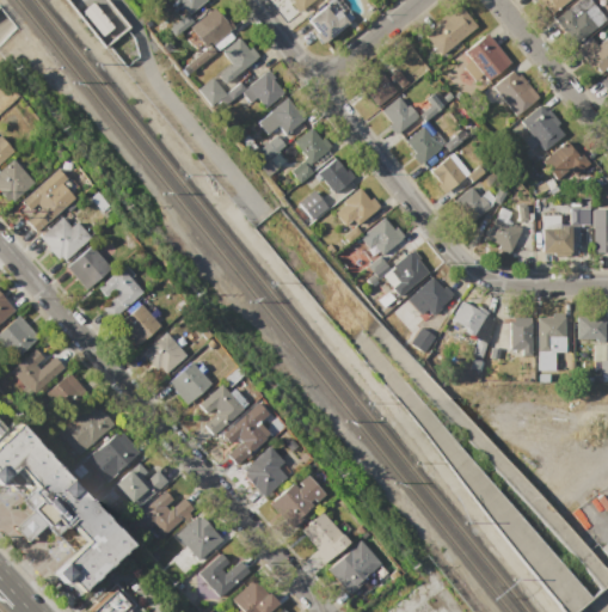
[(108,0),(131,28),(108,48),(66,0),(108,0)]
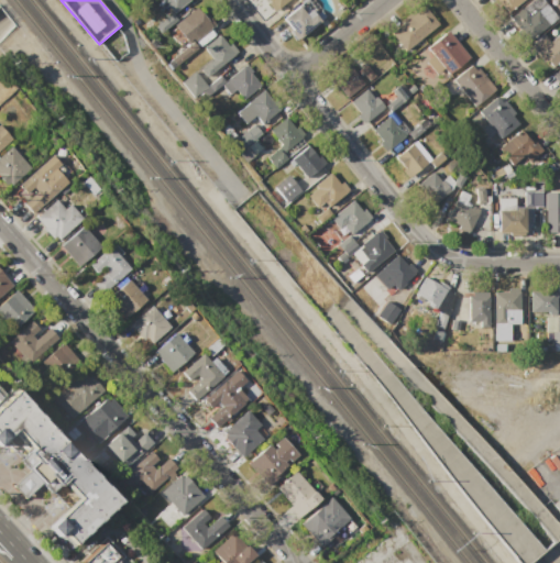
[(188,0),(175,11),(166,0),(188,0)]
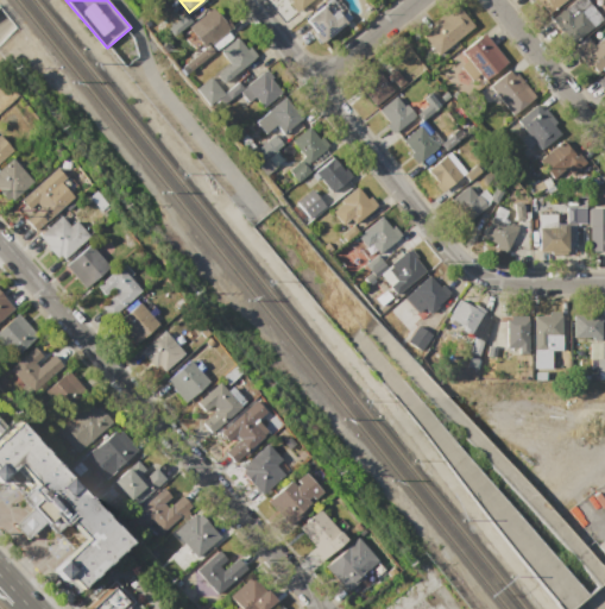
[(309,0),(297,11),(288,0),(309,0)]
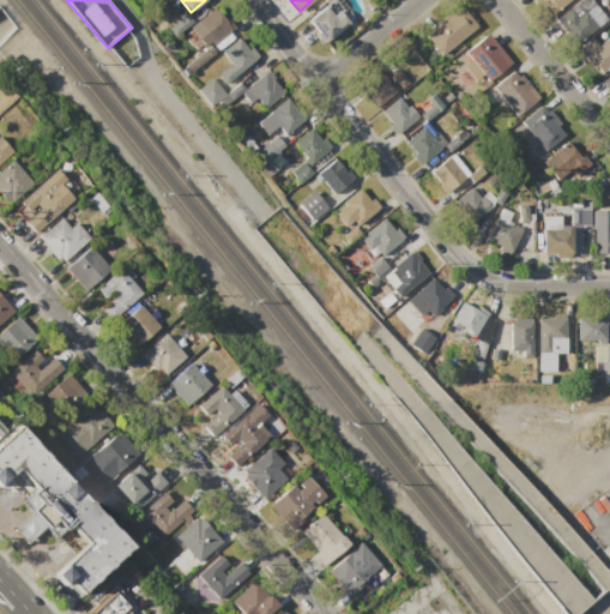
[(569,0),(556,12),(545,0),(569,0)]
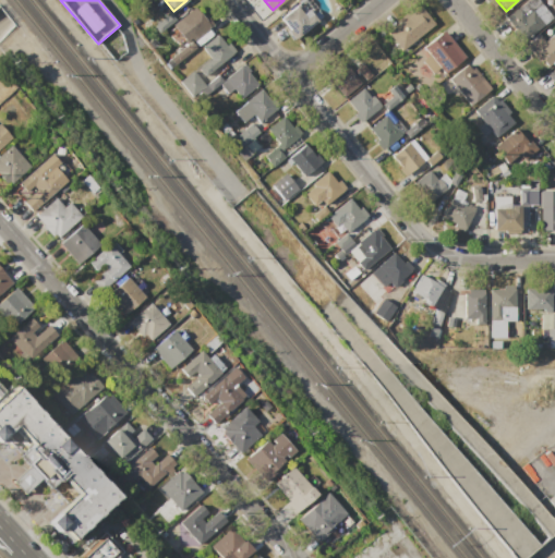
[(522,41),(504,19),(527,1),(545,23),(522,41)]
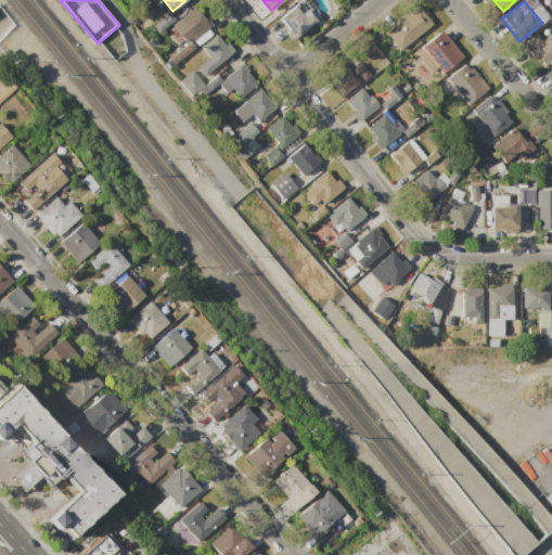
[(402,50),(385,29),(419,2),(435,24),(402,50)]
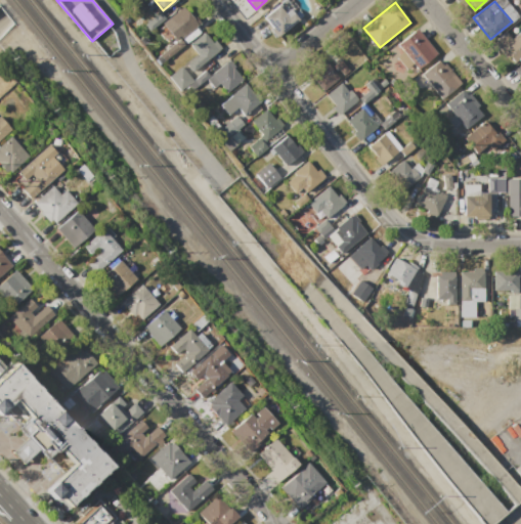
[(184,4),(200,23),(187,34),(171,16),(184,4)]
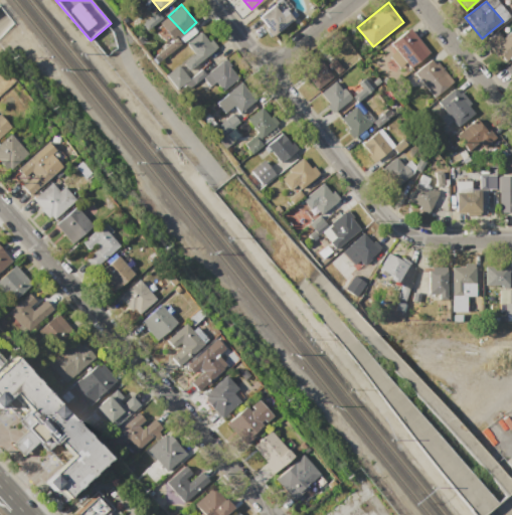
[(273,36),(259,20),(276,6),(289,22),(273,36)]
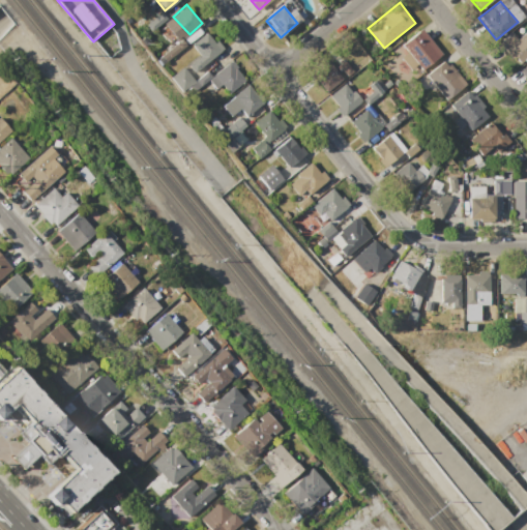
[(164,11),(169,18),(155,29),(150,23),(164,11)]
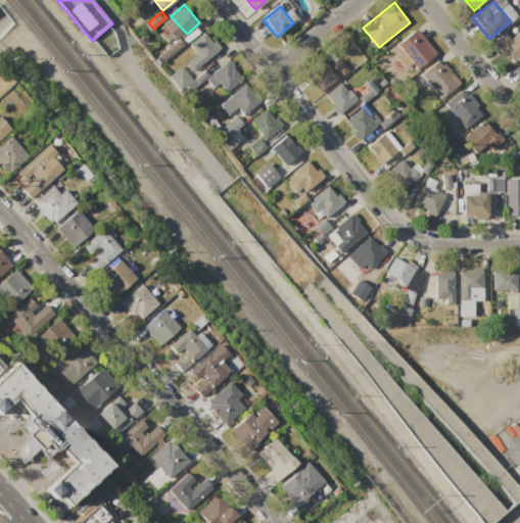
[(519,57),(512,63),(495,43),(519,24),(519,57)]
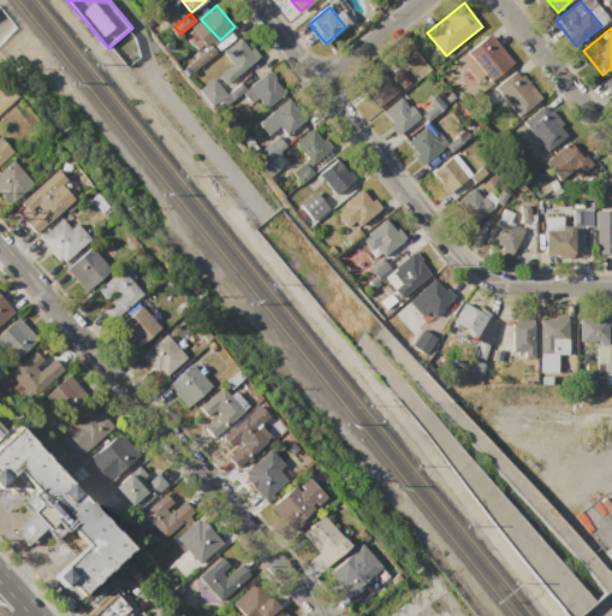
[(126,66),(144,54),(128,30),(111,42),(126,66)]
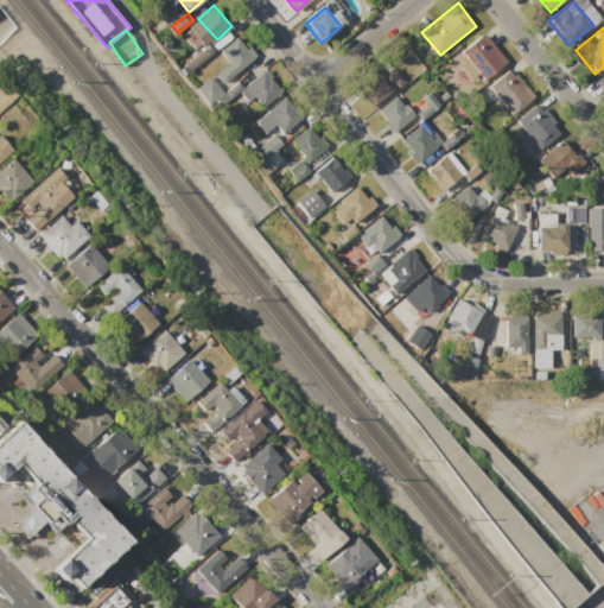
[(487,33),(509,62),(487,81),(463,52),(487,33)]
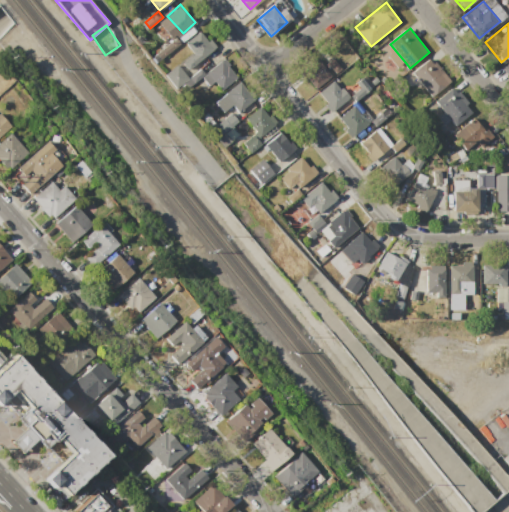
[(217,46),(191,71),(184,63),(194,54),(185,44),(201,29),(217,46)]
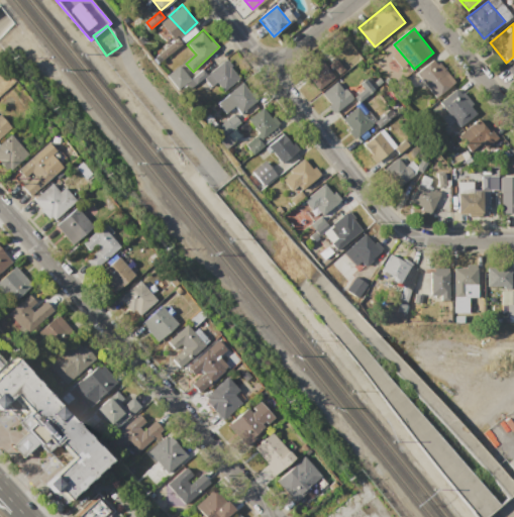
[(183,43),(165,59),(160,54),(178,38),(183,43)]
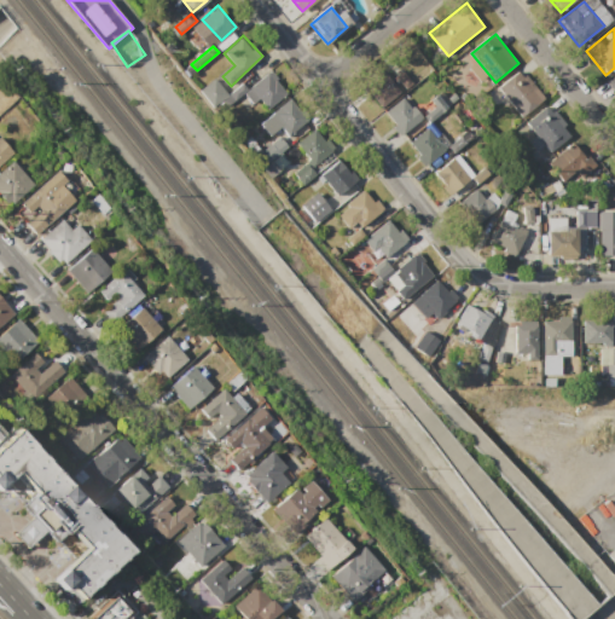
[(364,84),(382,68),(402,93),(384,108),(364,84)]
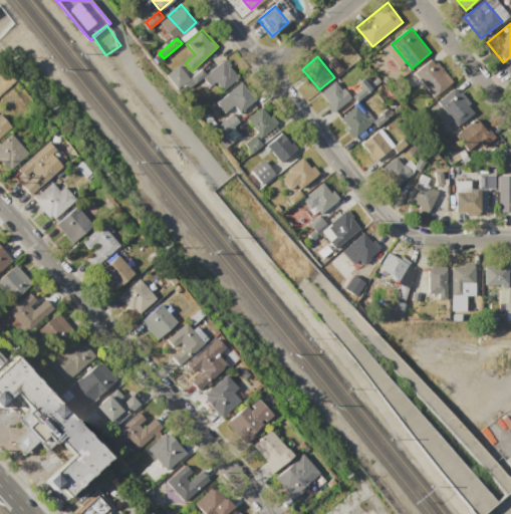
[(339,73),(329,61),(334,57),(344,69),(339,73)]
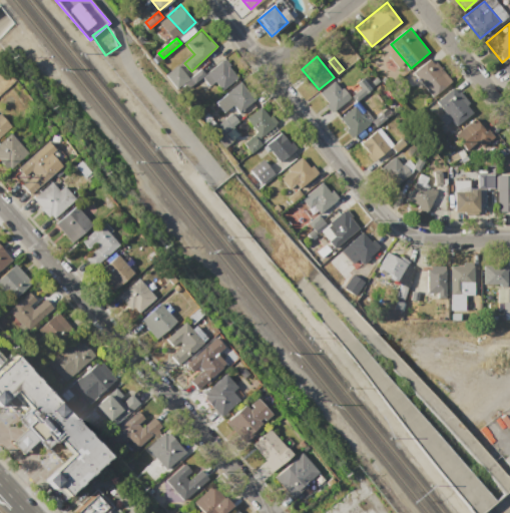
[(417,71),(434,57),(453,81),(436,95),(417,71)]
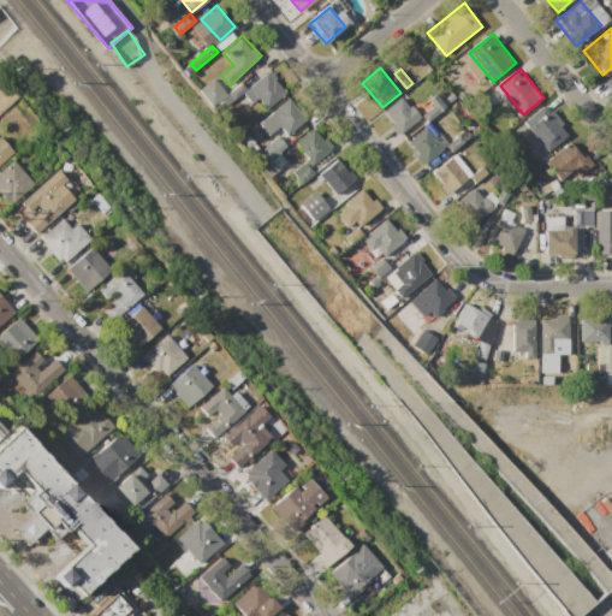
[(287,93),(269,108),(250,88),(269,71),(287,93)]
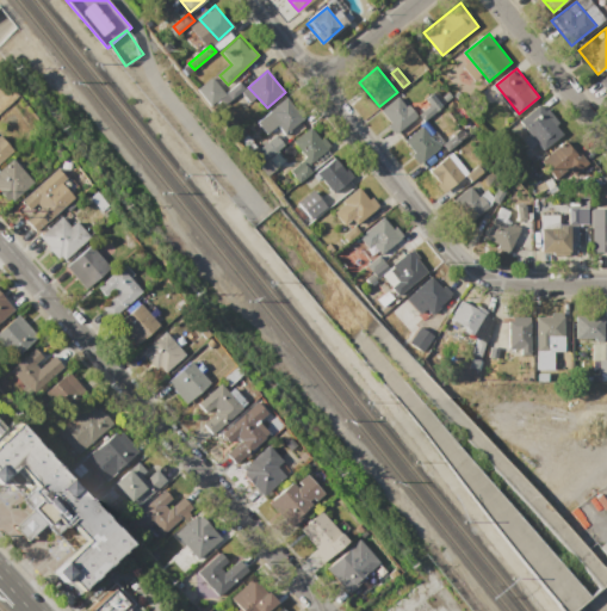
[(211,105),(199,88),(214,78),(227,93),(211,105)]
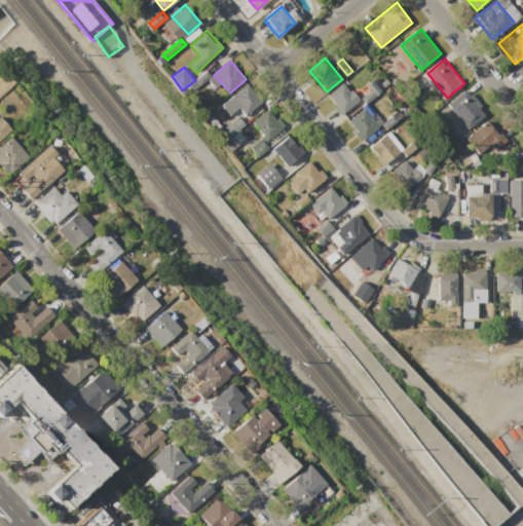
[(341,115),(335,108),(337,106),(329,97),(345,82),(360,99),(341,115)]
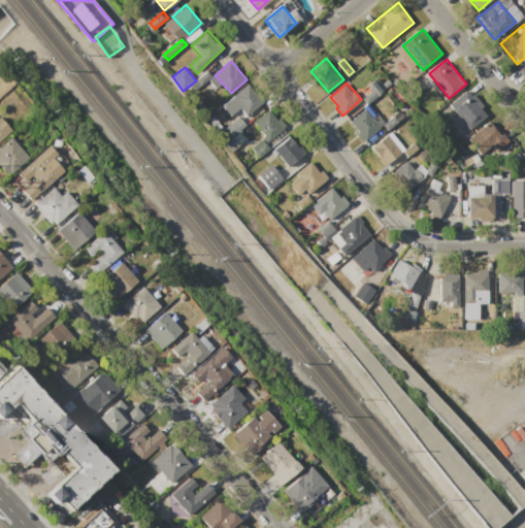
[(251,84),(264,101),(242,119),(228,101),(251,84)]
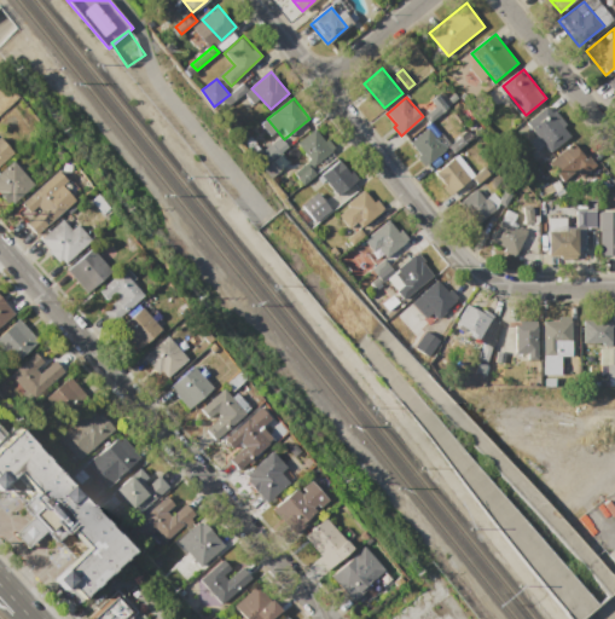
[(549,106),(573,136),(553,151),(529,122),(549,106)]
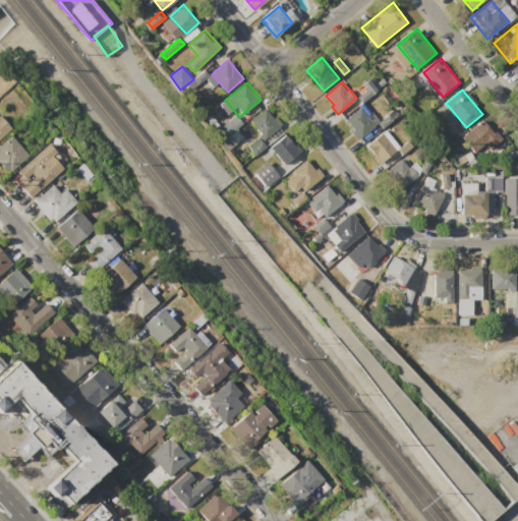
[(359,138),(352,131),(353,129),(346,121),(364,106),(379,122),(359,138)]
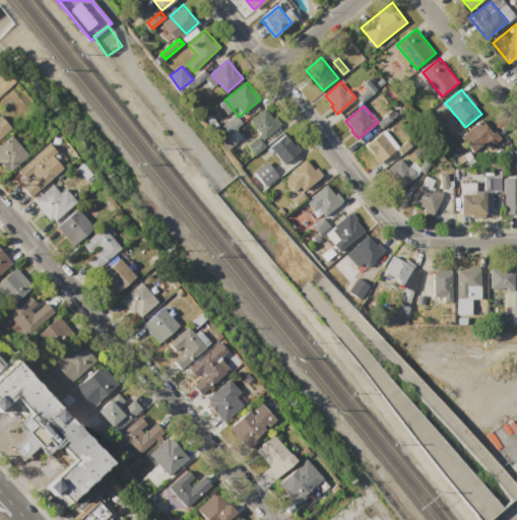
[(266,108),(280,126),(264,138),(251,120),(266,108)]
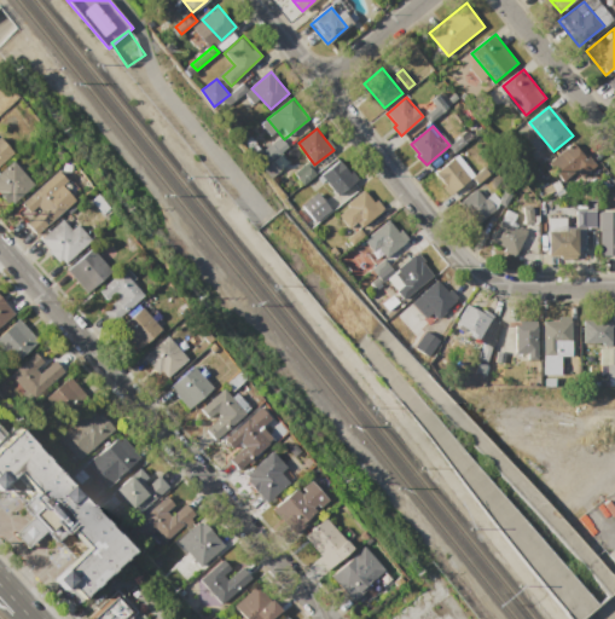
[(0,136),(15,152),(0,165),(0,136)]
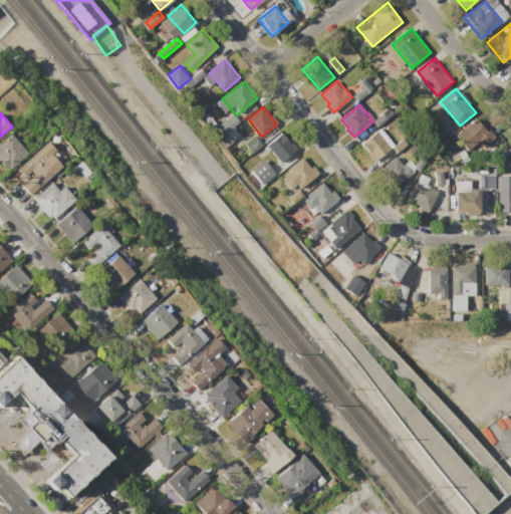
[(227,147),(214,131),(228,118),(241,135),(227,147)]
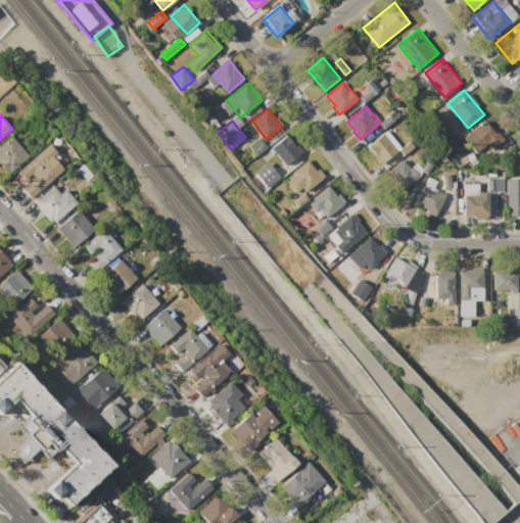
[(466,137),(485,121),(497,136),(477,151),(466,137)]
